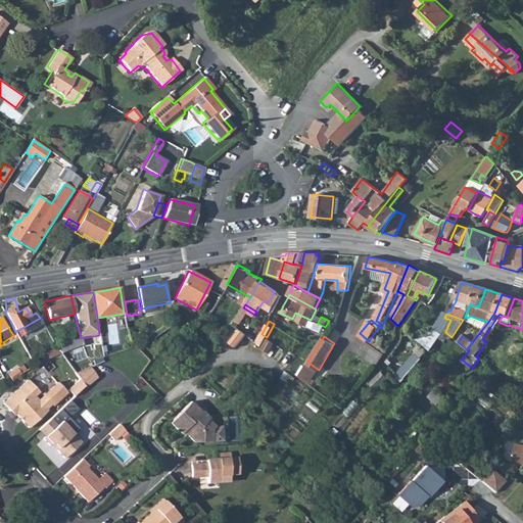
[(369,341),(360,352),(376,366),(382,359),(385,354),(369,341)]
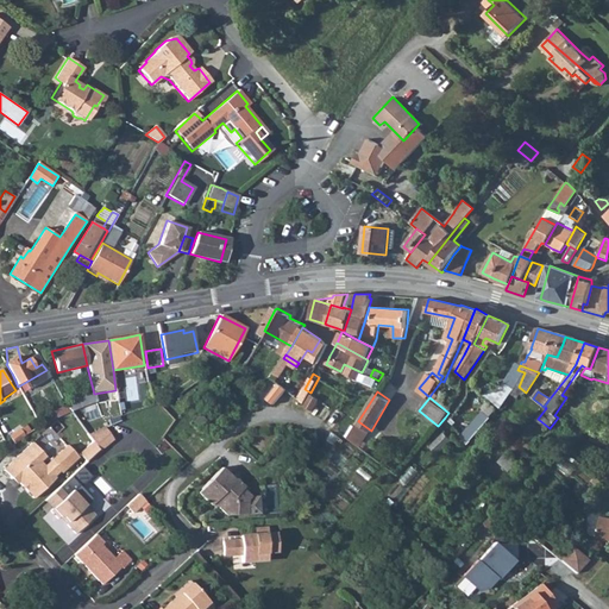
[(68,405),(55,412),(58,418),(71,412),(68,405)]
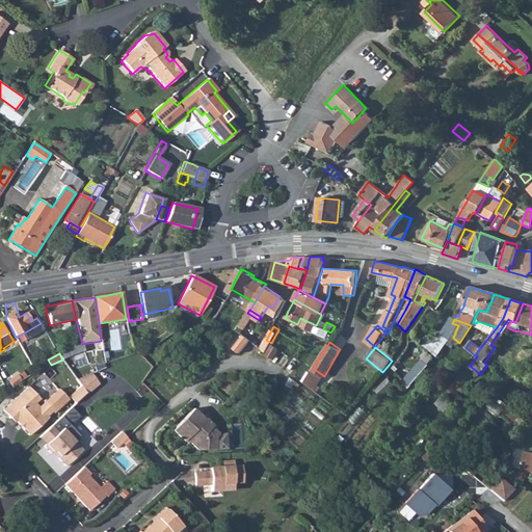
[(413,387),(429,363),(422,357),(405,381),(413,387)]
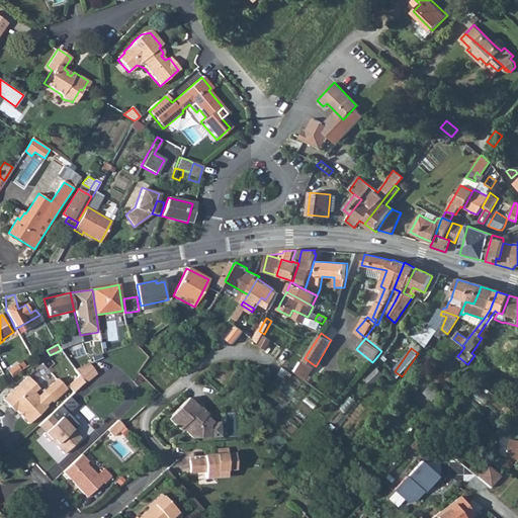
[(305,358),(296,372),(308,379),(316,366),(305,358)]
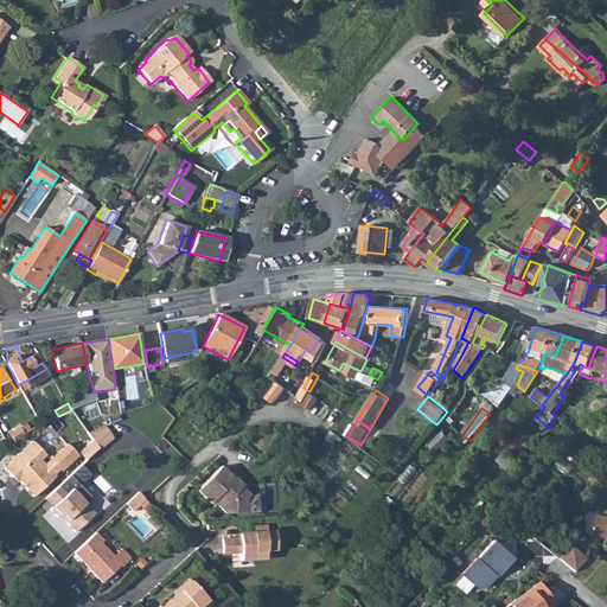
[(106,426),(88,433),(96,443),(100,448),(114,436),(106,426)]
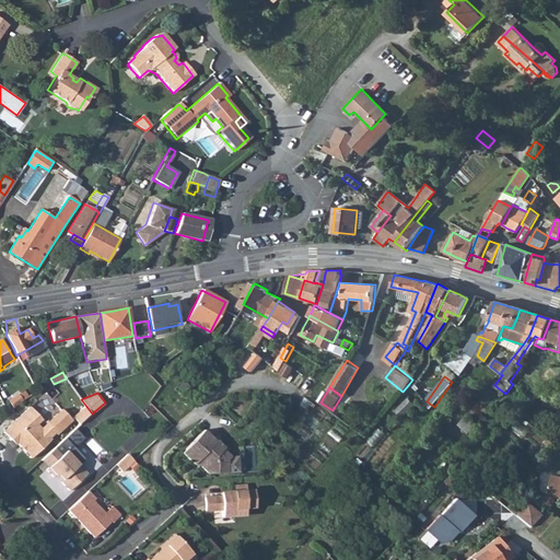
[(9,401),(13,408),(20,403),(23,400),(20,395),(9,401)]
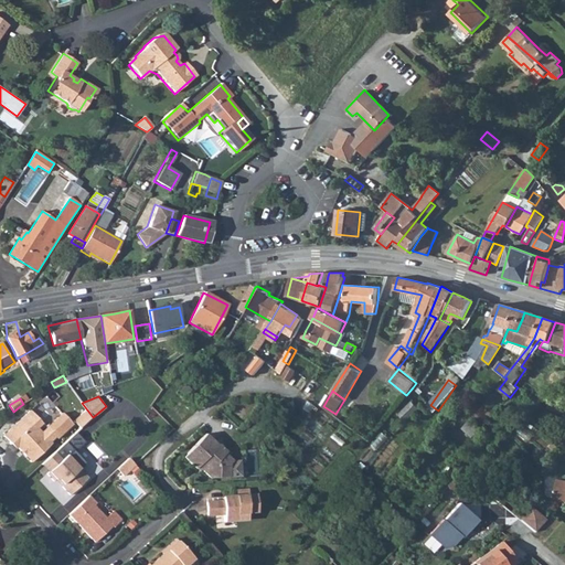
[(550,407),(564,412),(564,402),(553,398),(550,407)]
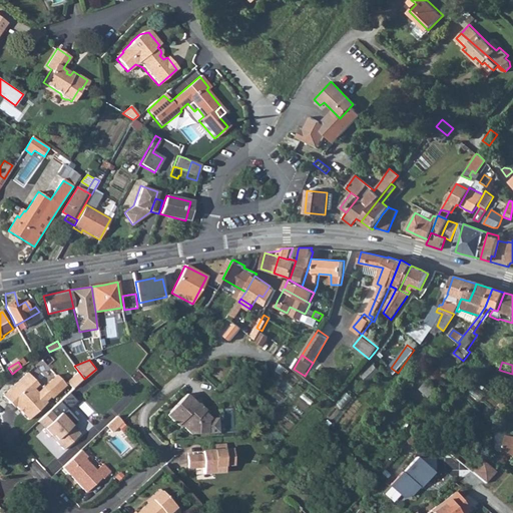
[(376,365),(367,373),(373,379),(381,372),(376,365)]
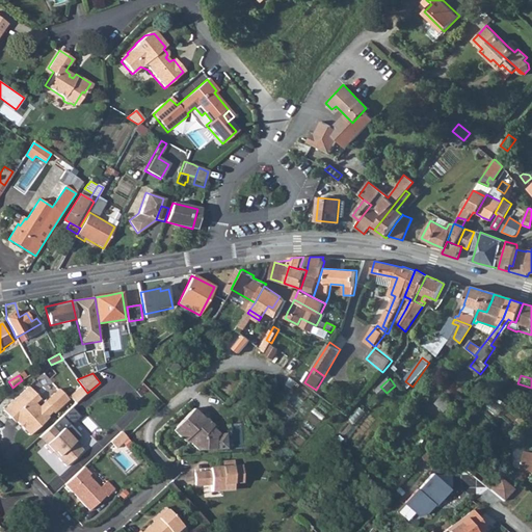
[(30,388),(4,411),(11,419),(14,418),(31,436),(50,420),(49,418),(54,413),(47,404),(41,409),(33,401),(38,397),(30,388)]
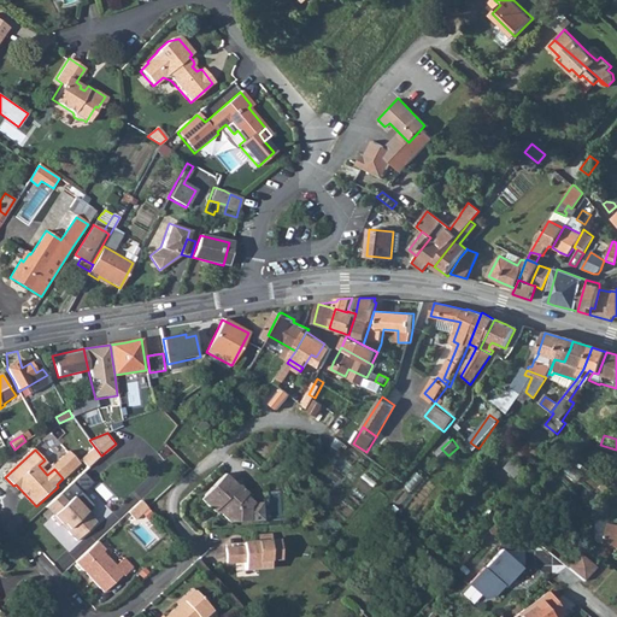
[(98,451),(83,464),(89,471),(104,458),(101,456),(98,451)]
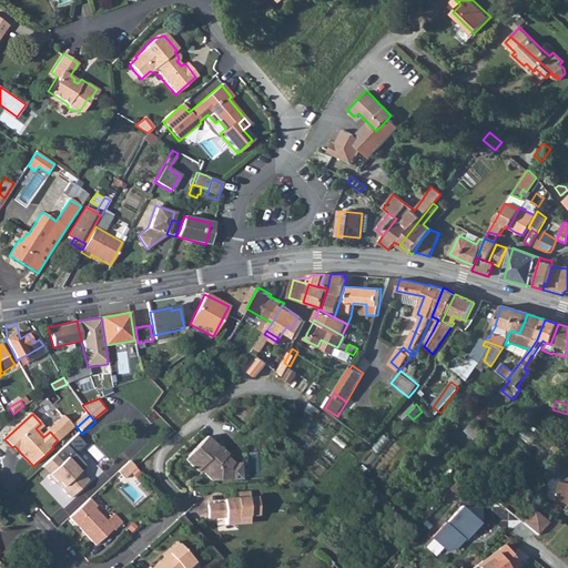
[(115,427),(108,434),(114,442),(122,434),(115,427)]
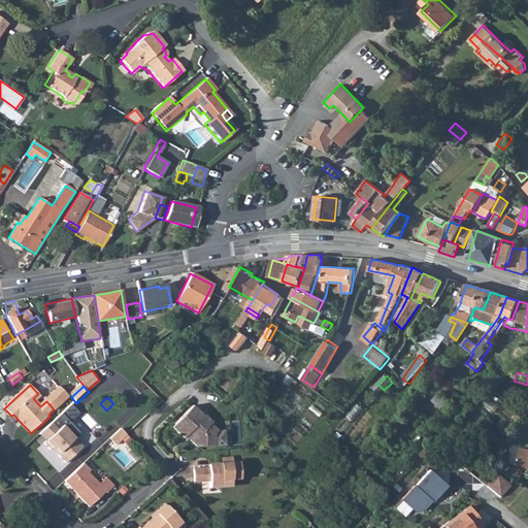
[(216,447),(215,435),(219,431),(210,425),(212,423),(203,416),(203,417),(191,406),(171,428),(184,439),(187,436),(190,438),(189,439),(199,448),(216,447)]
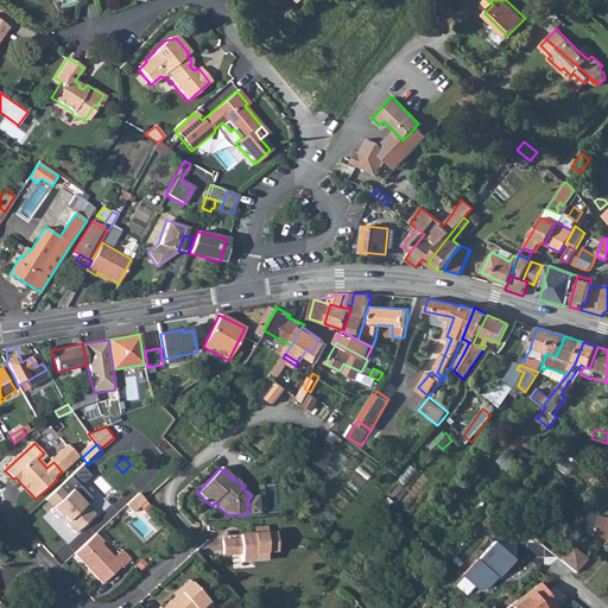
[(67,483),(48,500),(55,508),(54,511),(51,512),(58,520),(61,518),(64,519),(68,523),(68,527),(75,536),(96,517),(67,483)]
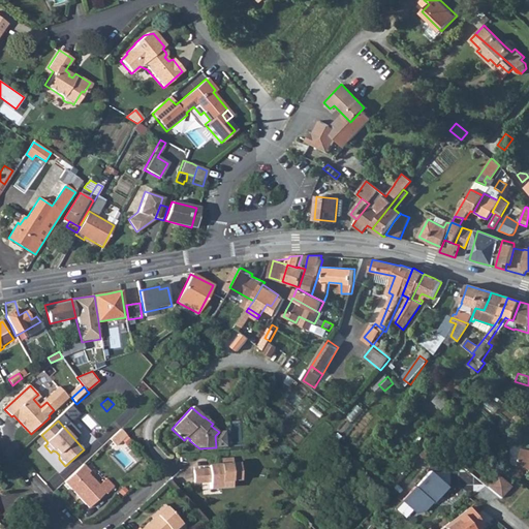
[(123,431),(112,441),(118,448),(129,438),(123,431)]
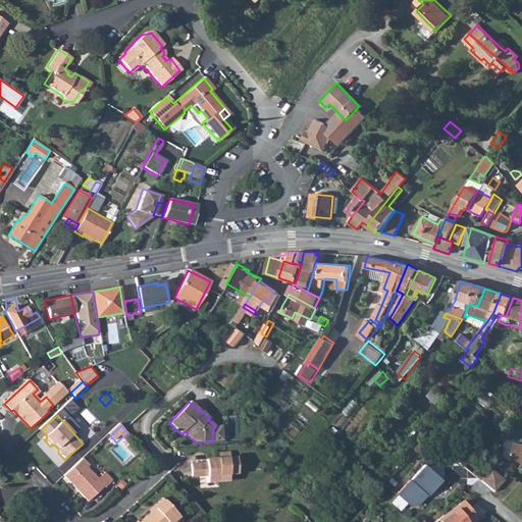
[(222,426),(216,426),(212,430),(213,441),(223,440),(222,426)]
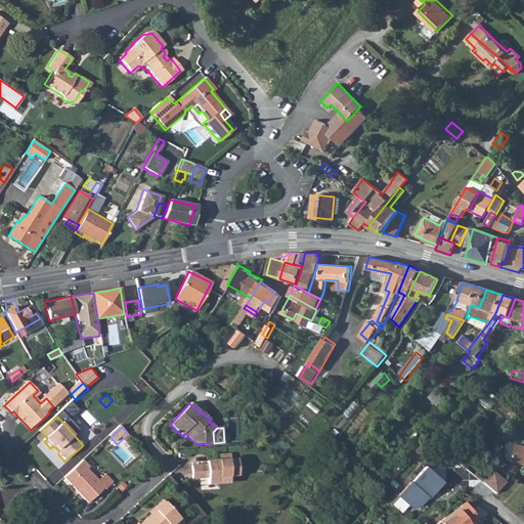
[(427,442),(426,441),(419,449),(426,454),(432,446),(427,442)]
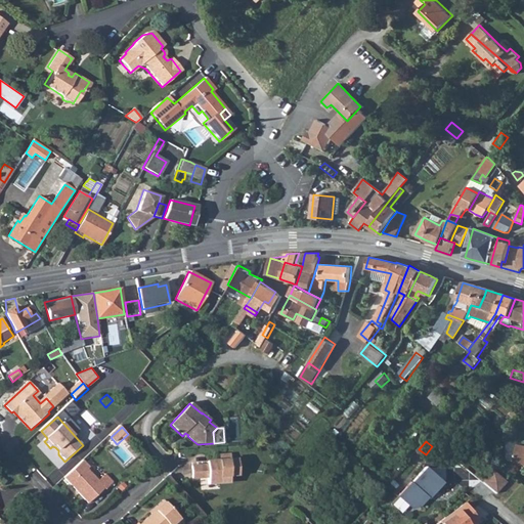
[(523,445),(517,444),(514,465),(523,466),(523,445)]
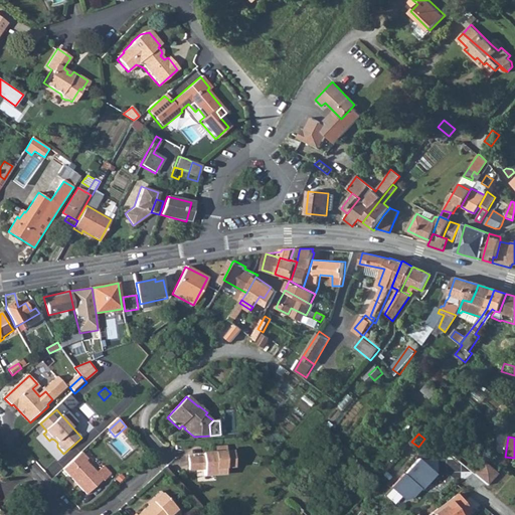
[(216,454),(211,454),(211,457),(190,459),(191,472),(205,471),(206,477),(225,476),(225,469),(228,469),(227,468),(230,467),(232,465),(232,462),(233,462),(232,453),(227,453),(227,448),(216,448),(216,454)]
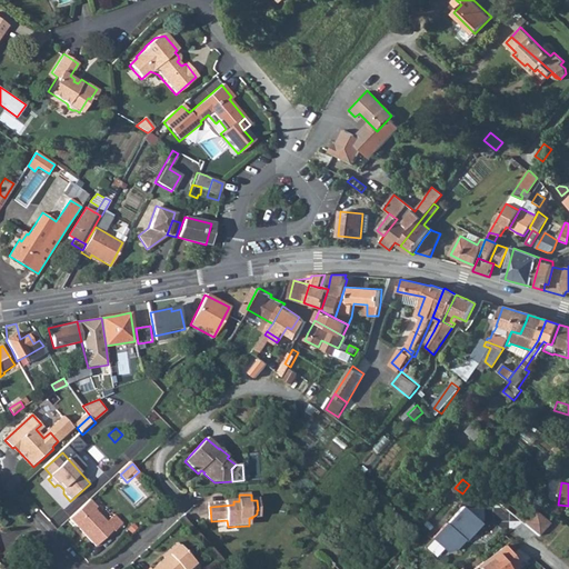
[(90,501),(70,520),(96,548),(113,531),(116,533),(123,526),(115,517),(107,523),(95,510),(97,508),(90,501)]
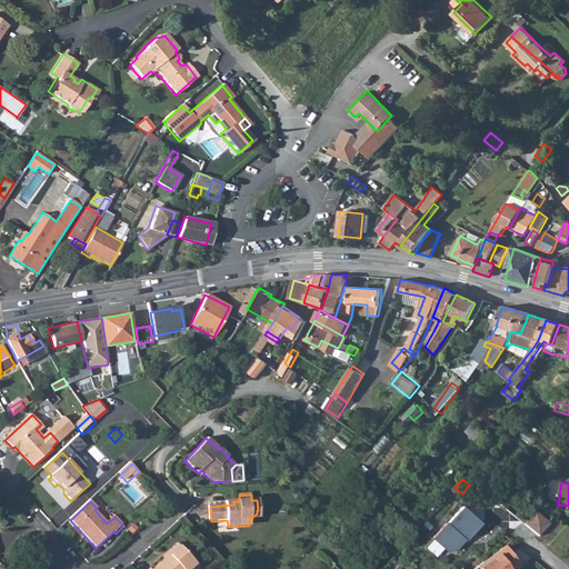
[(465,541),(463,538),(469,538),(481,525),(461,508),(447,525),(446,523),(433,538),(448,551),(458,548),(465,541)]
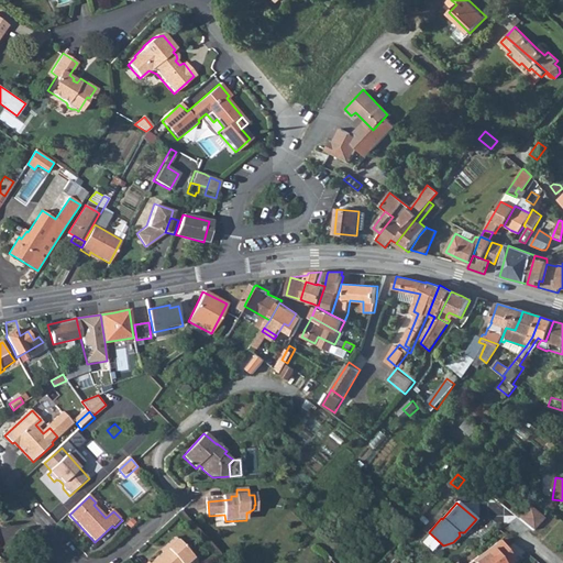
[(528,506),(518,518),(532,530),(543,519),(528,506)]
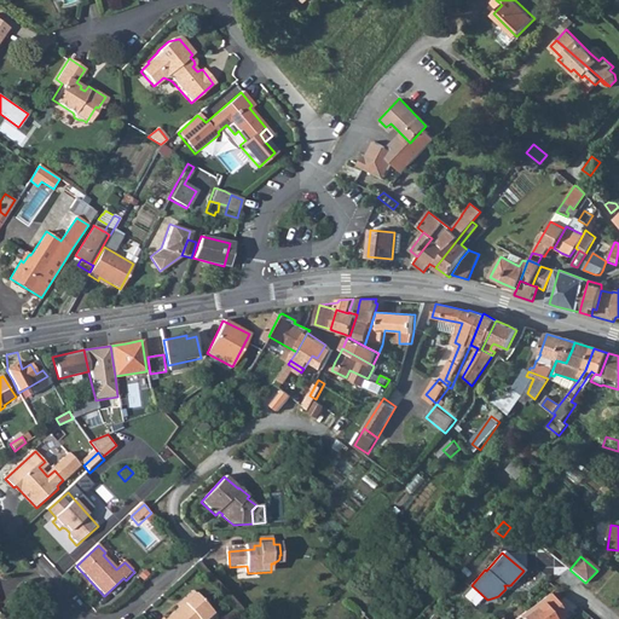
[(207,618),(212,615),(192,594),(184,602),(185,605),(169,618),(207,618)]
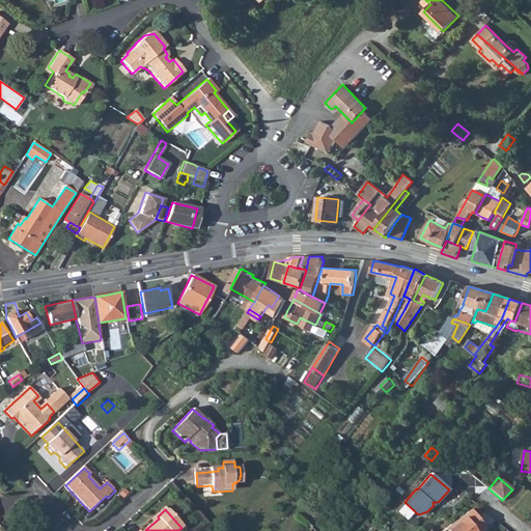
[(471,509),(445,529),(445,530),(480,530),(484,528),(471,509)]
